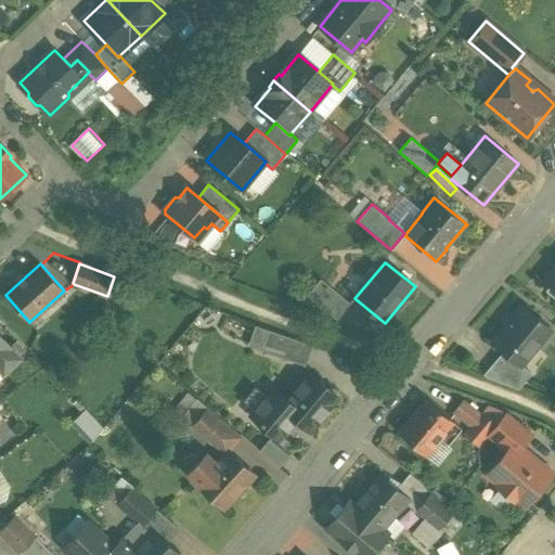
[(554,268),(543,282),(554,292),(554,268)]
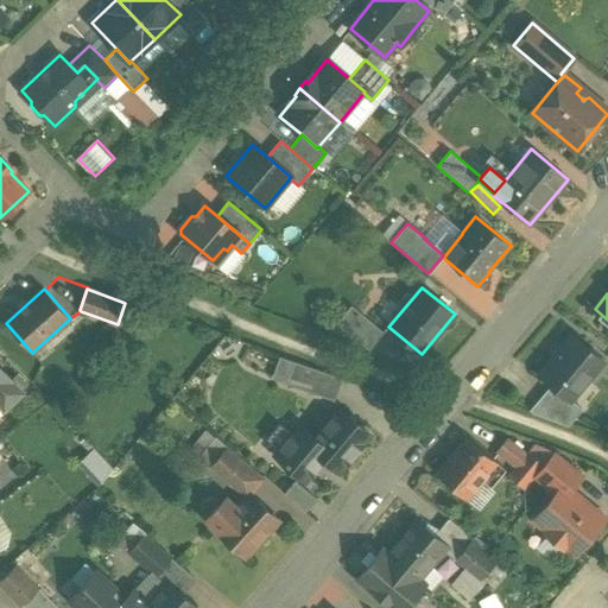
[(385,334),(352,306),(336,324),(369,352),(385,334)]
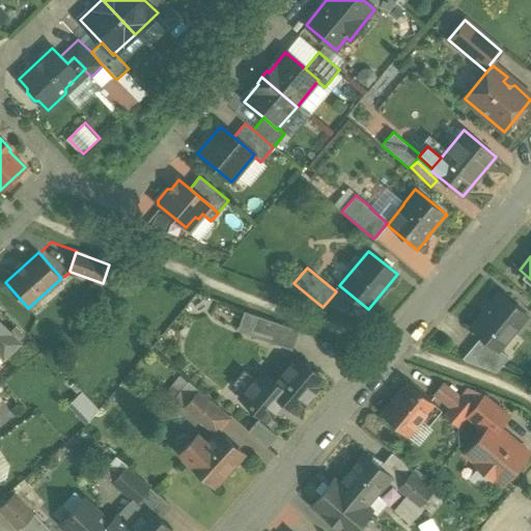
[(500,294),(472,328),(485,339),(499,351),(527,316),(500,294)]
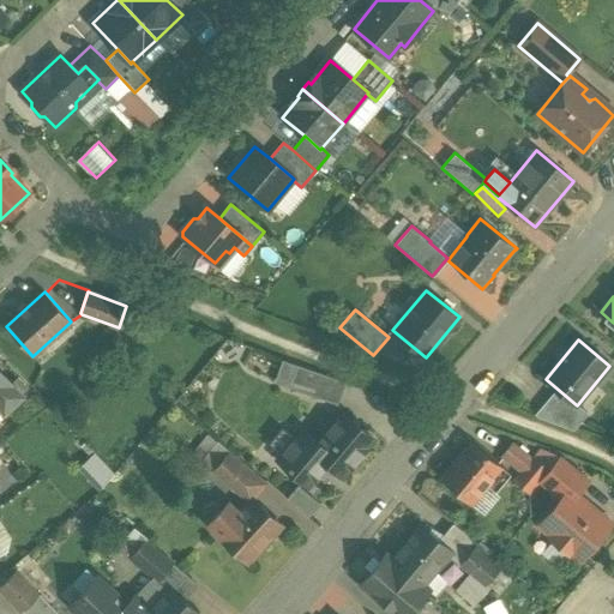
[(314,372),(296,366),(288,389),(306,395),(314,372)]
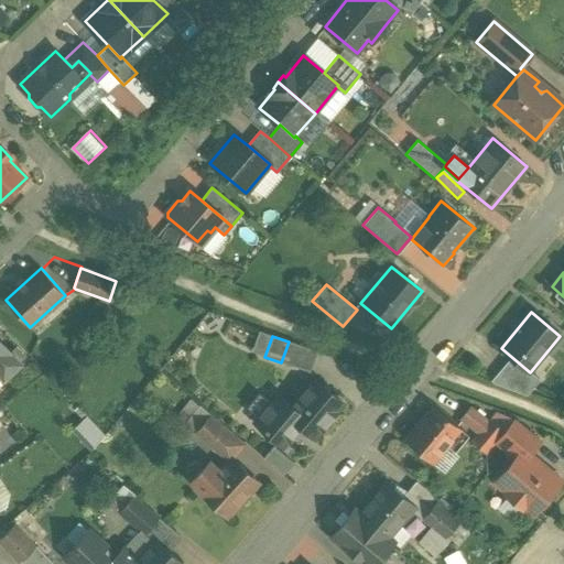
[(0,342),(0,373),(3,378),(20,364),(0,342)]
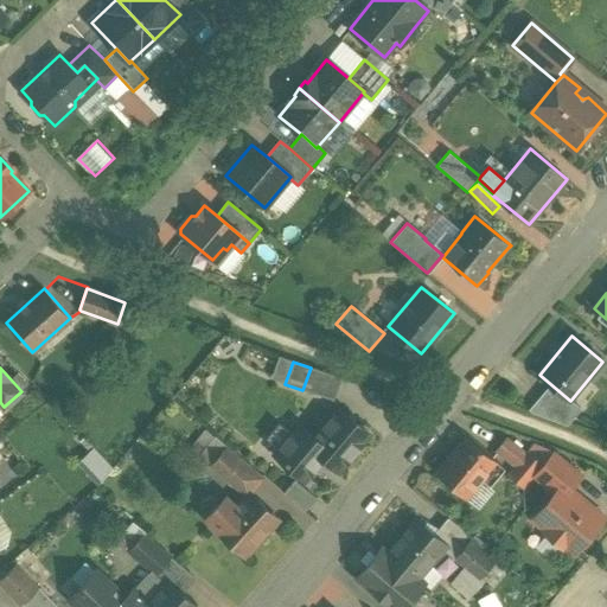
[(342,378),(311,368),(302,390),(333,401),(342,378)]
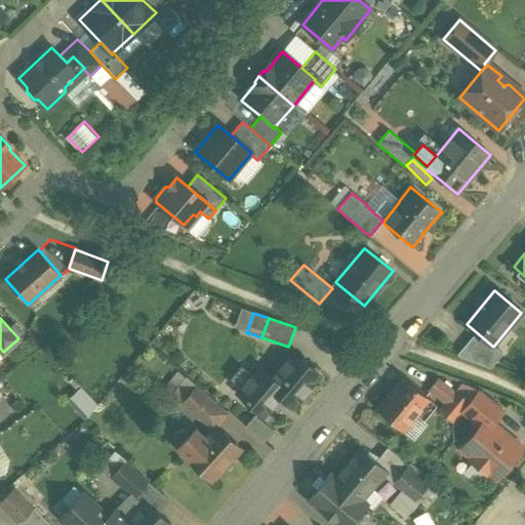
[(493,347),(480,335),(460,358),(491,369),(503,354),(493,347)]
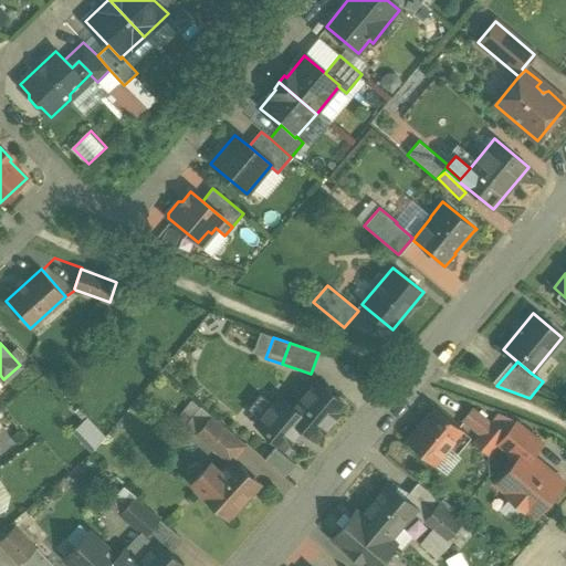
[(316,381),(293,409),(279,397),(272,405),(260,419),(255,423),(284,448),(302,428),(316,440),(345,406),(316,381)]
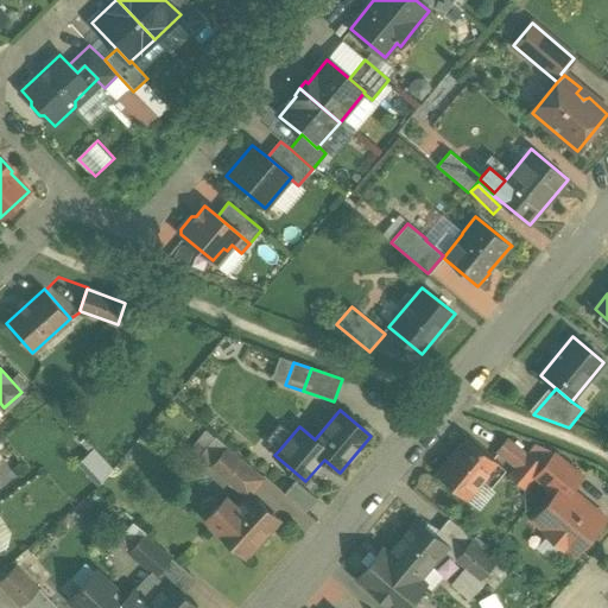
[(292,435),(279,424),(266,439),(279,450),(292,435)]
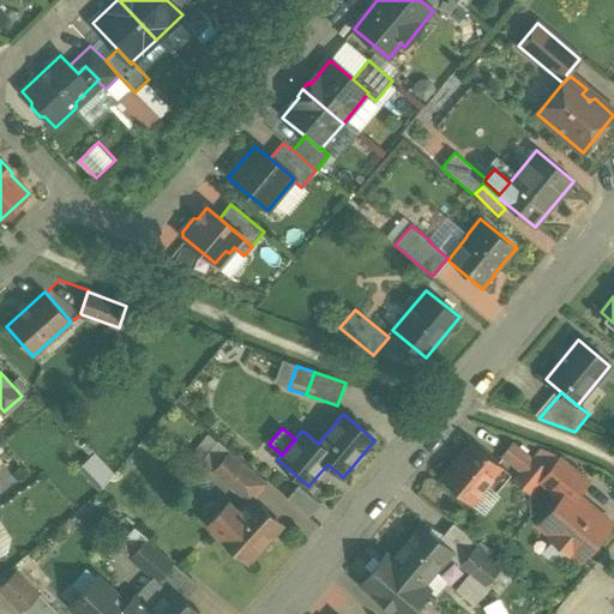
[(253,474),(216,443),(200,461),(238,492),(253,474)]
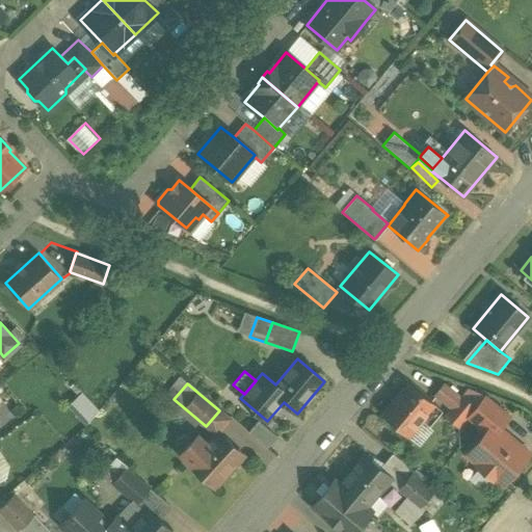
[(409,383),(382,416),(407,437),(421,421),(428,427),(442,411),(434,405),(409,383)]
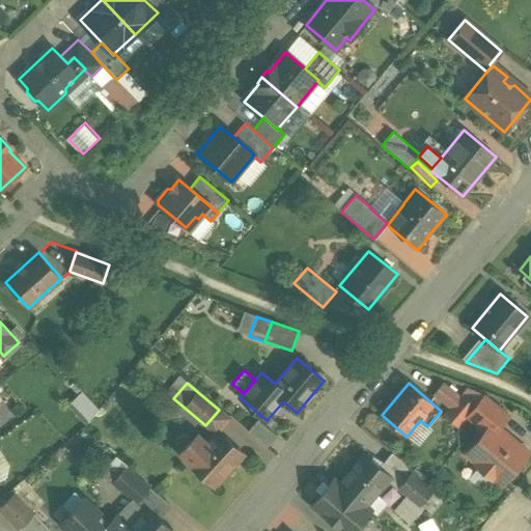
[(460,397),(443,384),(434,394),(451,409),(460,397)]
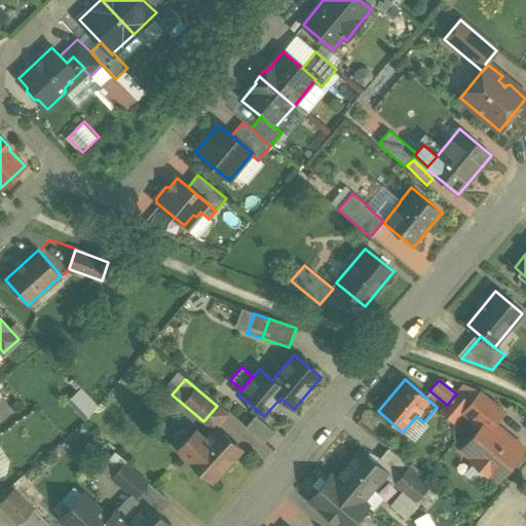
[(470,403),(457,391),(456,393),(447,405),(441,412),(453,423),(462,412),(470,403)]
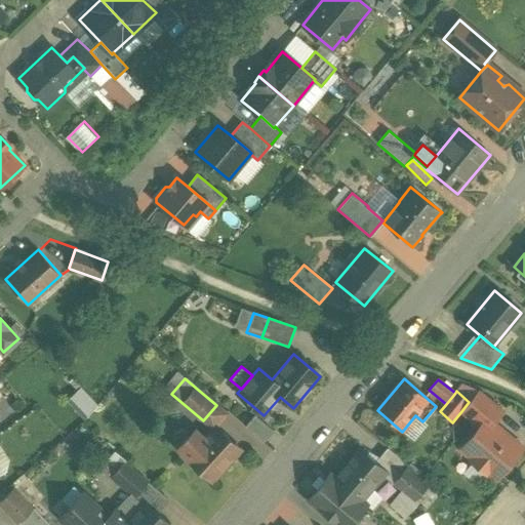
[(502,410),(479,391),(470,402),(469,402),(461,411),(480,427),(487,419),(491,423),(502,410)]
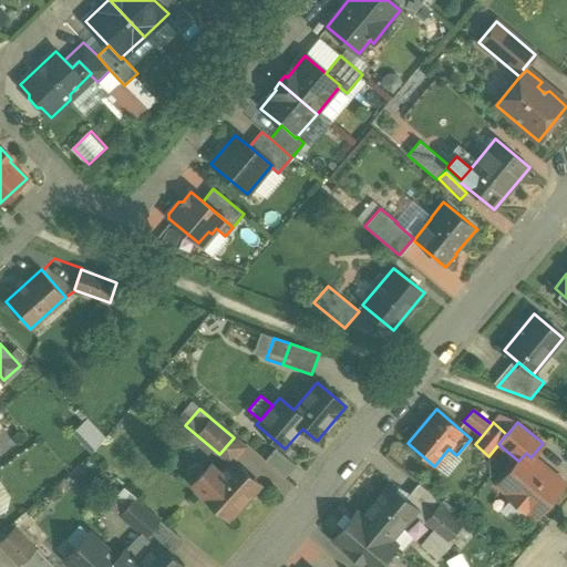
[(296,466),(276,449),(265,461),(285,478),(296,466)]
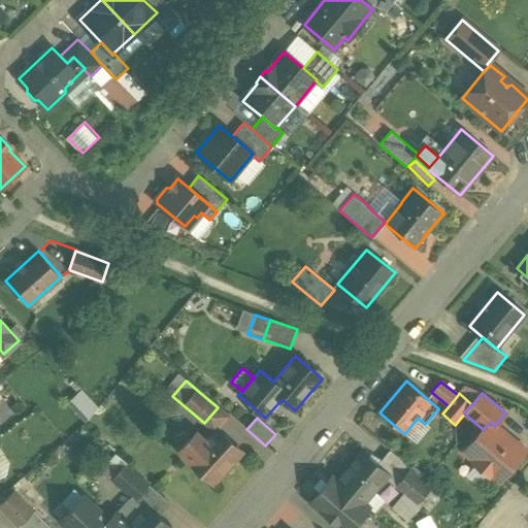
[(494,426),(490,422),(483,429),(464,452),(476,462),(475,464),(488,474),(493,469),(502,476),(524,451),(494,426)]
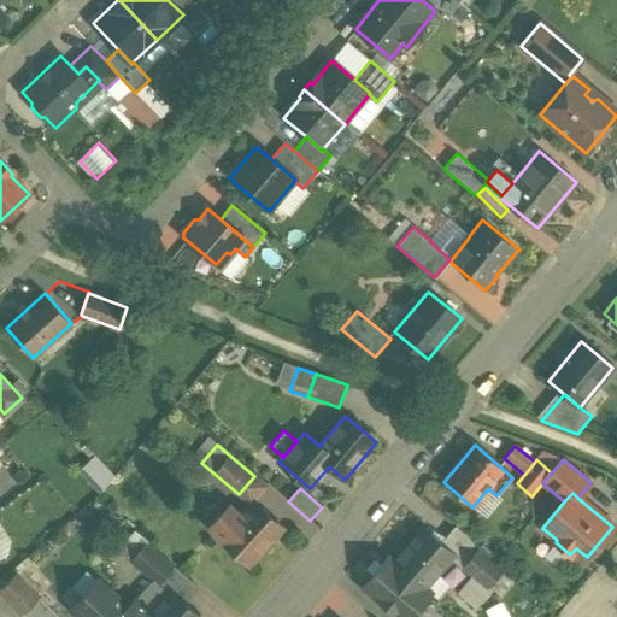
[(283,529),(253,501),(240,515),(230,505),(210,527),(221,538),(219,538),(250,565),(283,529)]
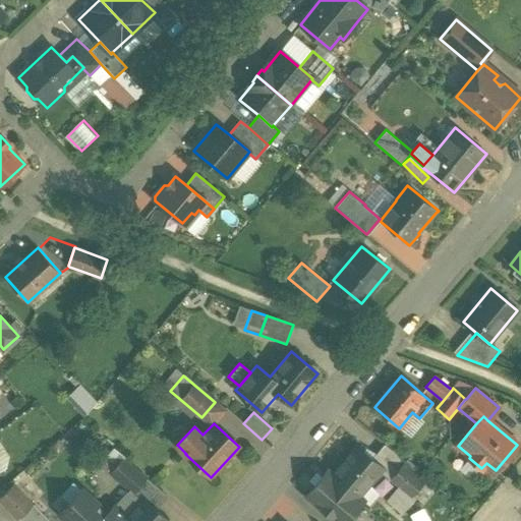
[(333,475),(330,478),(356,501),(359,498),(384,469),(357,447),(333,475)]
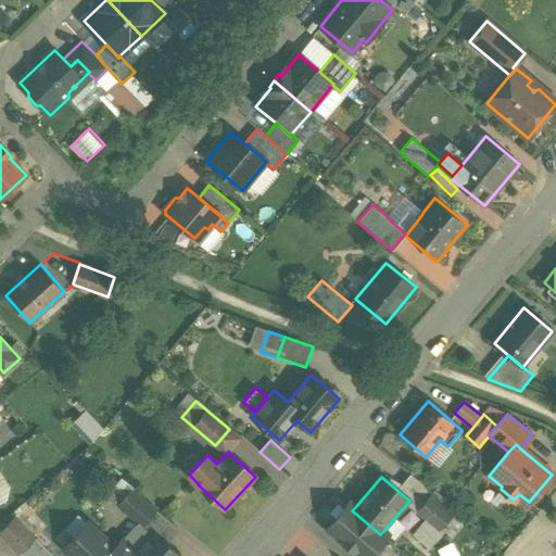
[(155,509),(133,490),(118,506),(138,523),(141,526),(155,509)]
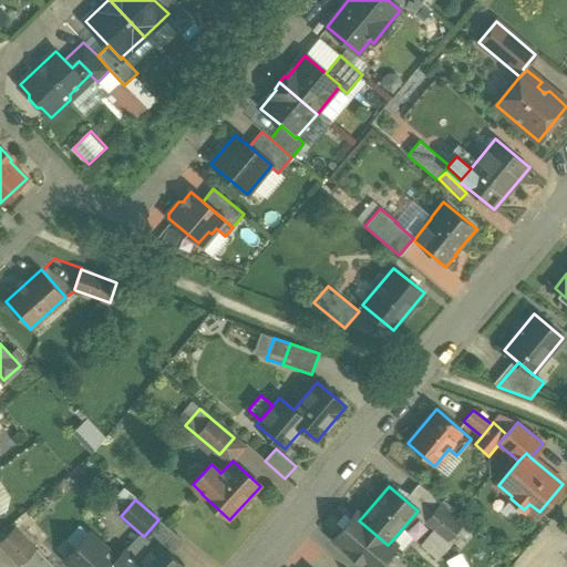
[(440,505),(425,522),(435,529),(449,542),(450,539),(463,525),(440,505)]
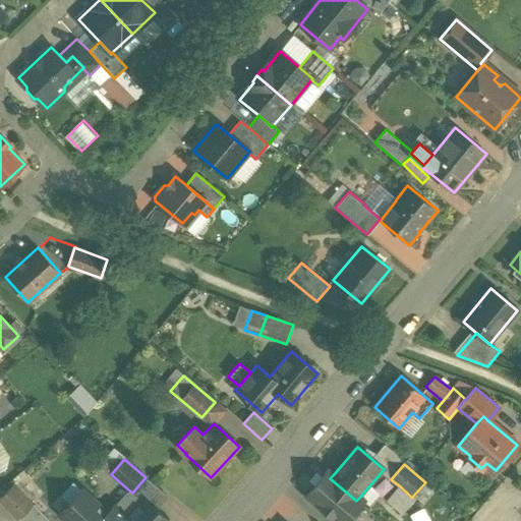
[(356,501),(330,478),(333,475),(328,471),(307,497),(336,520),(347,520),(349,520),(353,519),(361,510),(361,505),(363,502),(359,498),(356,501)]
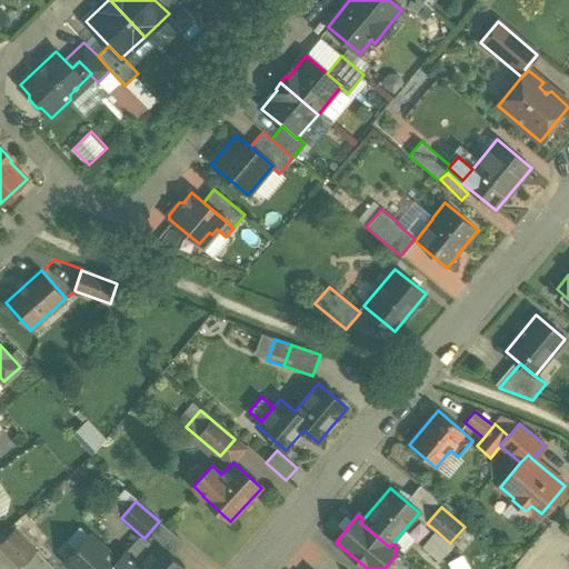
[(183,542),(159,521),(145,538),(156,547),(158,545),(171,558),(183,542)]
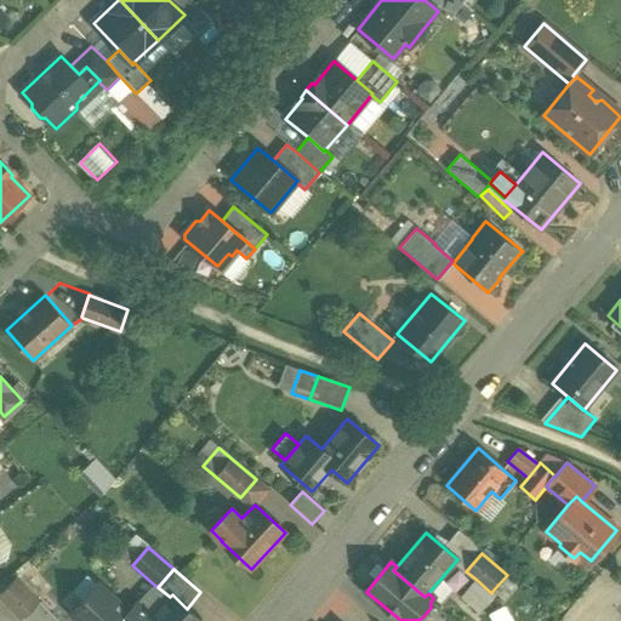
[(16,579),(0,592),(0,596),(21,620),(22,619),(39,603),(16,579)]
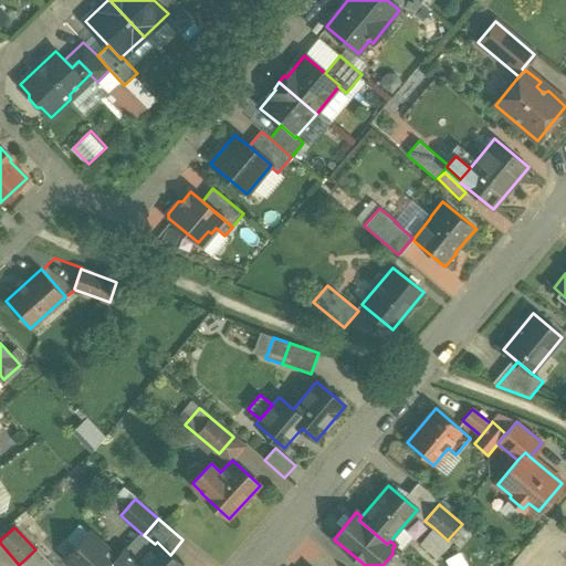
[(435,528),(421,545),(437,559),(452,542),(449,538),(448,541),(435,528)]
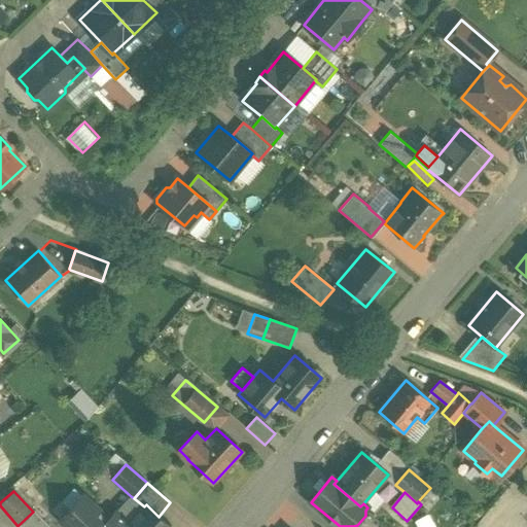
[(83,496),(61,521),(68,526),(109,526),(106,524),(109,520),(83,496)]
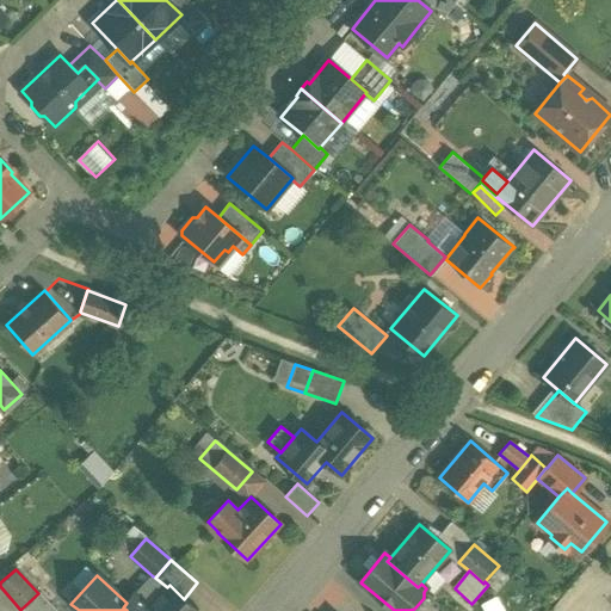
[(155,578),(152,575),(127,603),(123,608),(127,610),(196,610),(184,599),(170,585),(167,587),(155,578)]
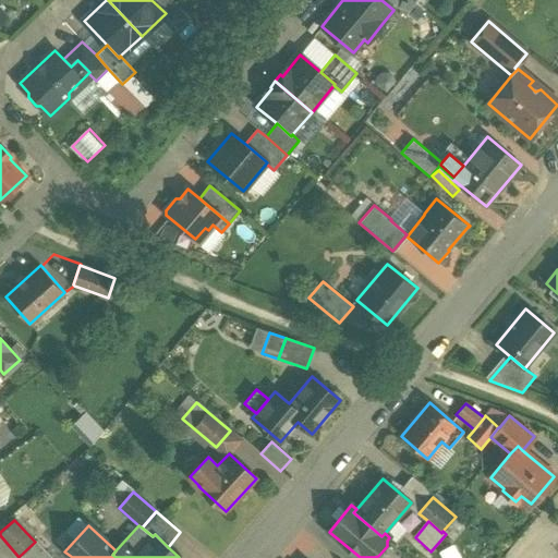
[(35,542),(20,556),(21,557),(52,557),(36,541),(35,542)]
